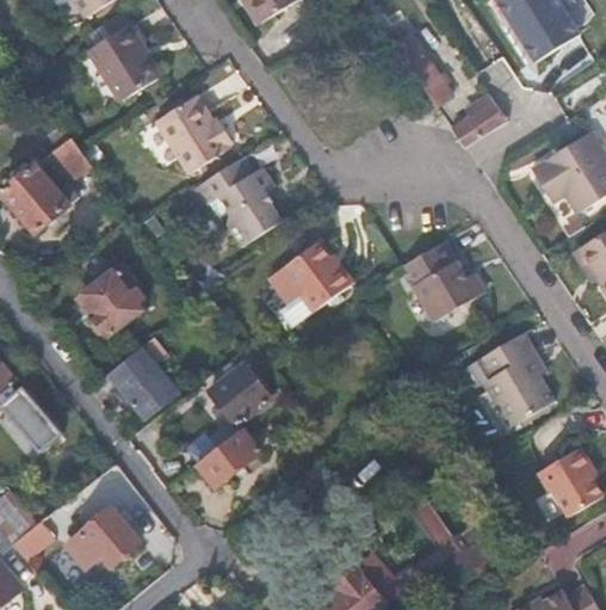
[(72,0),(84,18),(111,0),(72,0)]
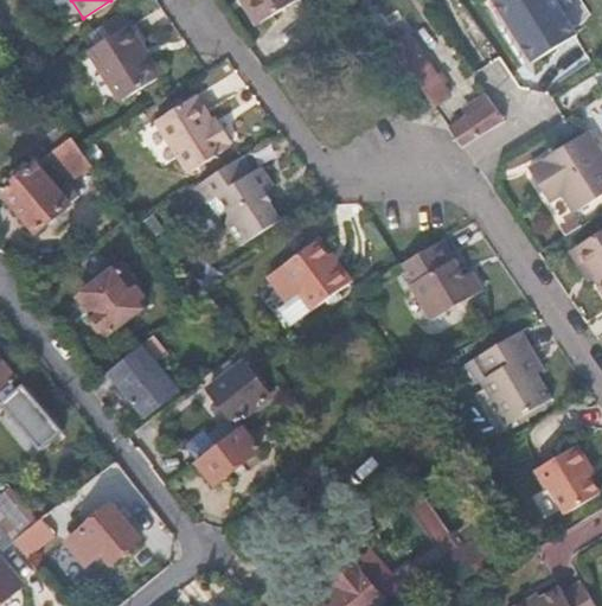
[(238,0),(254,24),(289,0),(238,0)]
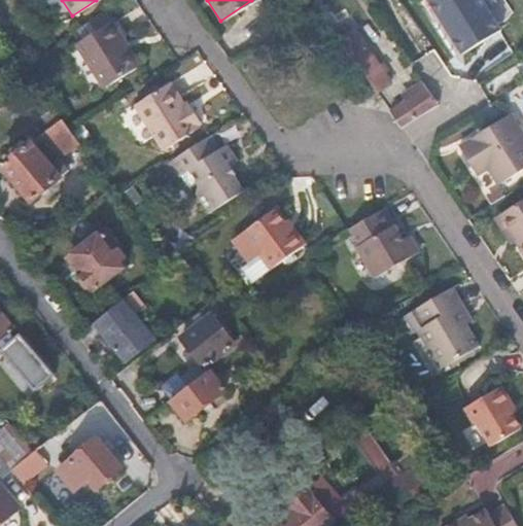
[(497,30),(479,0),(428,0),(427,1),(460,54),(497,30)]
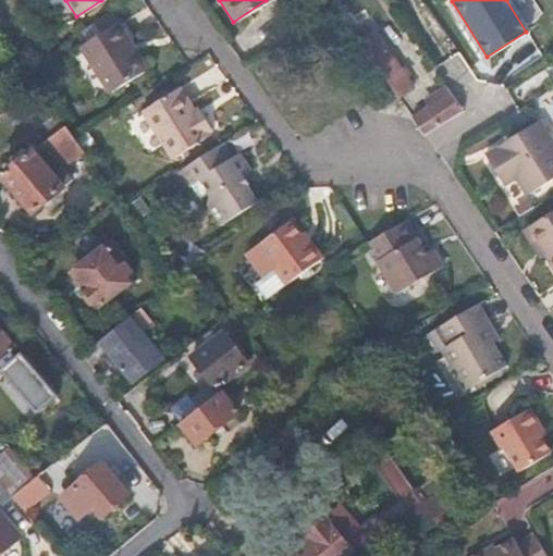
[(109,91),(143,71),(124,42),(128,39),(119,23),(80,47),(109,91)]
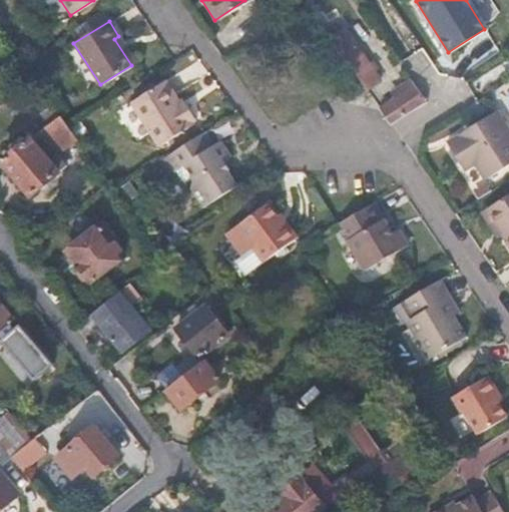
[(343,28),(329,37),(361,84),(375,75),(372,71),(366,61),(343,28)]
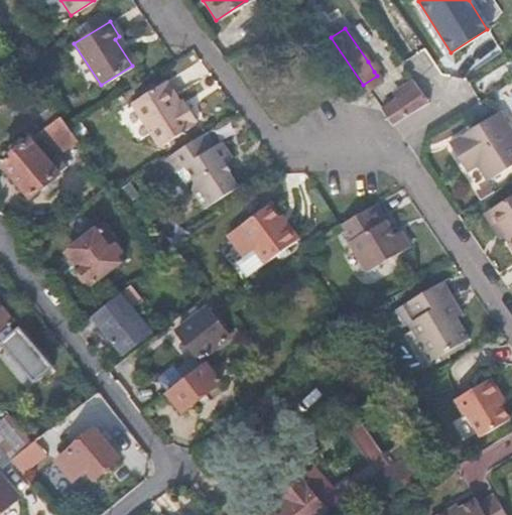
[(115,39),(132,66),(135,63),(119,36),(115,39)]
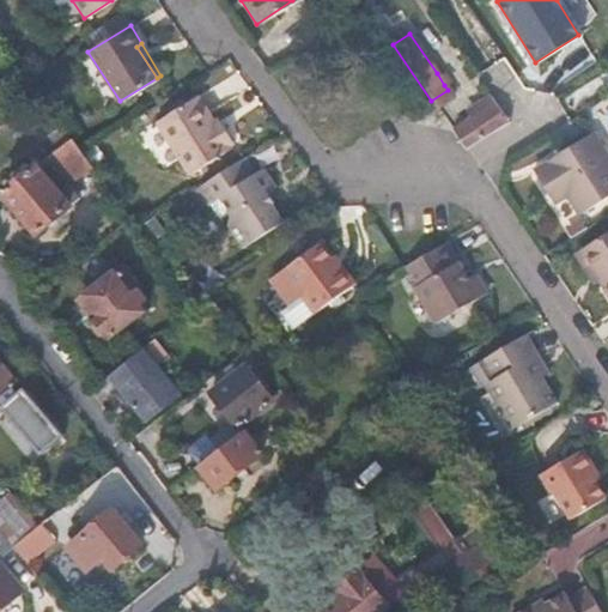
[(444,70),(437,73),(444,85),(450,80),(444,70)]
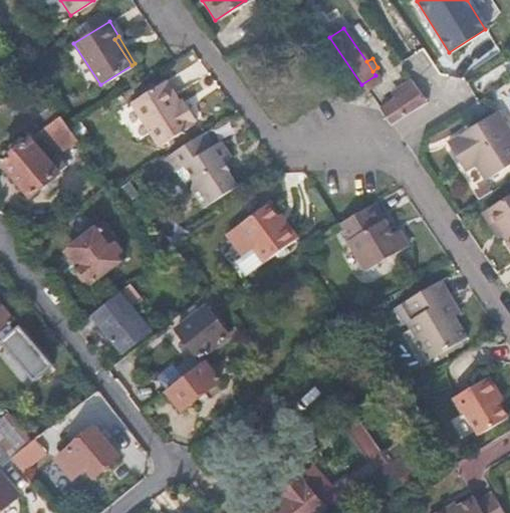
[(414,86),(410,80),(401,85),(405,92),(414,86)]
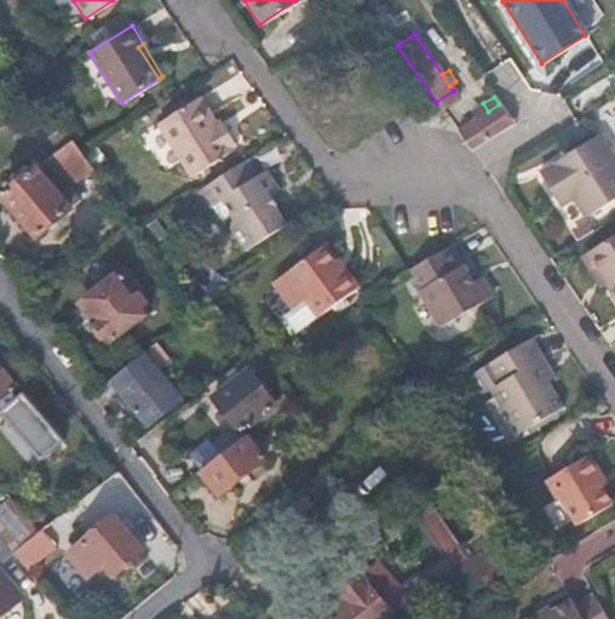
[(236,144),(226,127),(220,131),(216,122),(201,98),(159,124),(193,176),(234,150),(233,147),(236,144)]
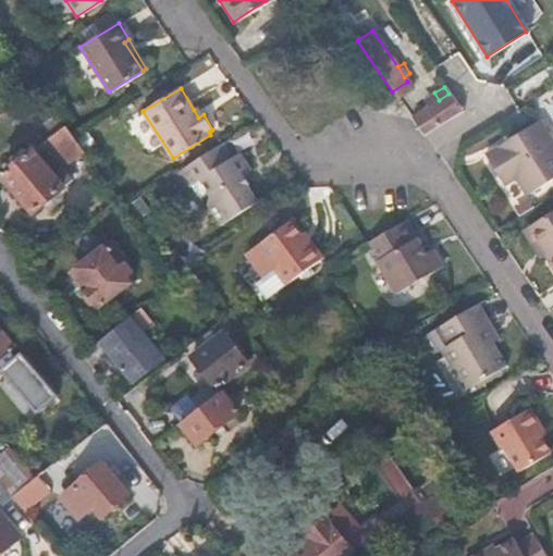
[(439,100),(409,118),(421,134),(459,110),(449,94),(439,100)]
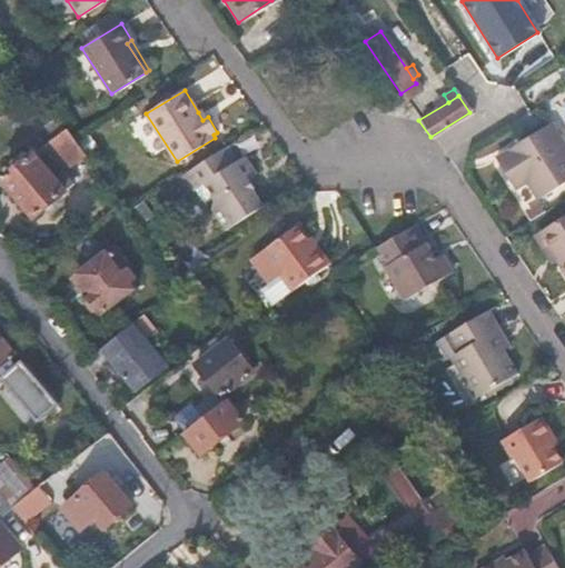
[(202,120),(208,117),(202,109),(198,112),(202,120)]
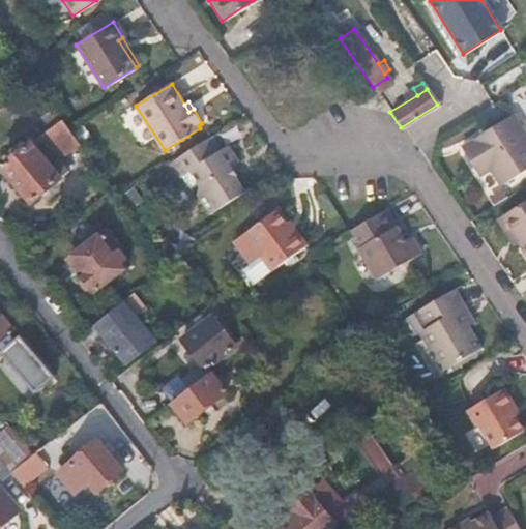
[(53,108),(37,119),(46,130),(61,119),(53,108)]
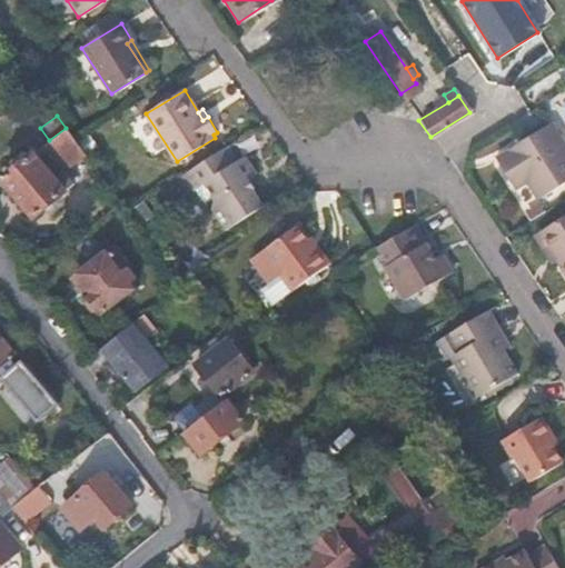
[(564,181),(564,148),(549,123),(494,159),(513,189),(525,181),(536,199),(564,181)]
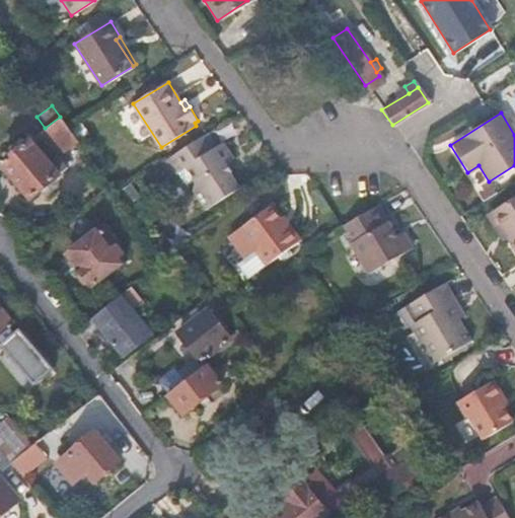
[(78,141),(70,130),(60,117),(45,128),(41,132),(58,156),(78,141)]
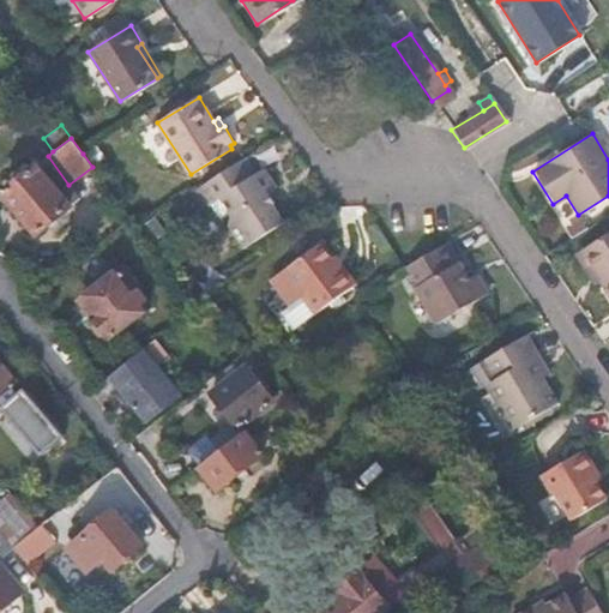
[(68,205),(36,163),(1,191),(35,233),(68,205)]
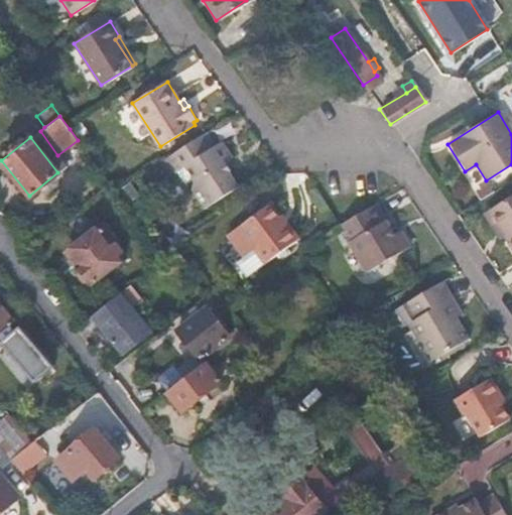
[(232,157),(224,143),(179,170),(188,184),(184,192),(198,213),(238,187),(223,163),(232,157)]
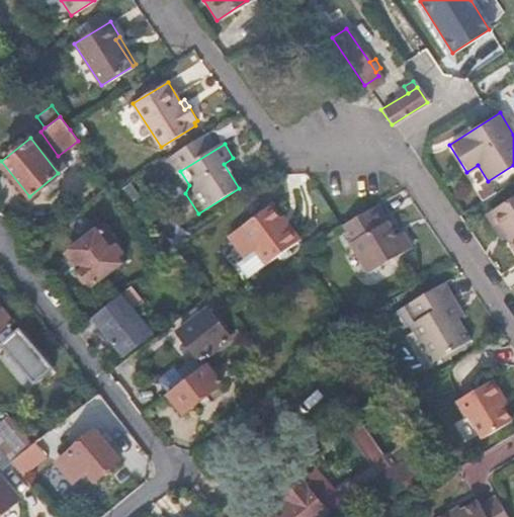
[(513,195),(488,211),(504,237),(513,253),(513,195)]
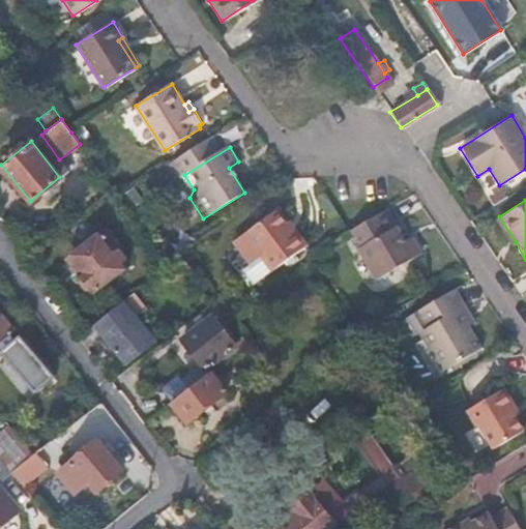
[(386,210),(351,231),(361,248),(358,251),(377,281),(421,255),(411,238),(405,242),(386,210)]
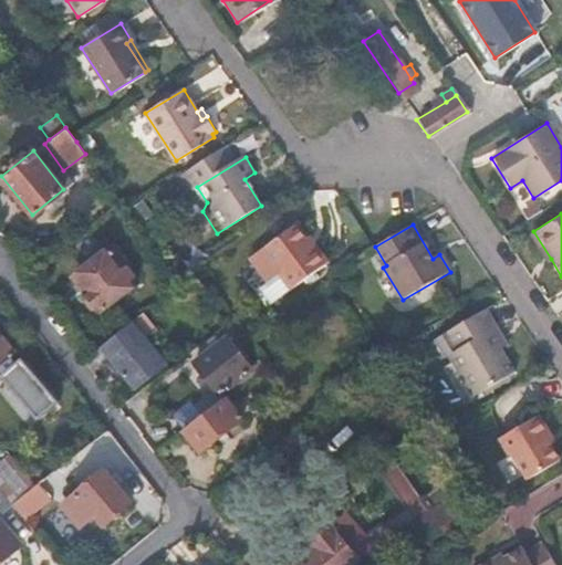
[(330,265),(318,249),(314,251),(309,243),(297,228),(252,259),(270,284),(261,291),(272,306),(330,265)]
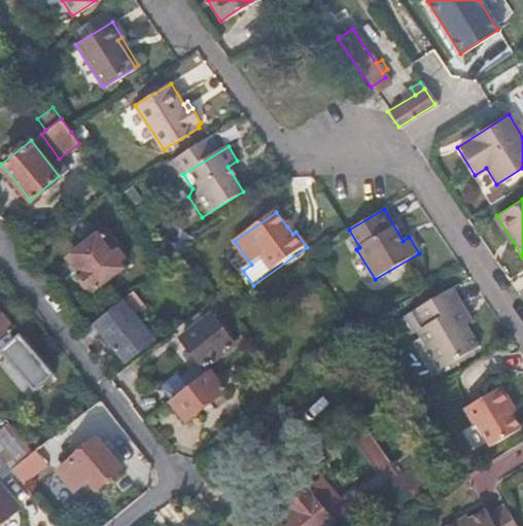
[(513,241),(496,215),(491,218),(508,244),(513,241)]
